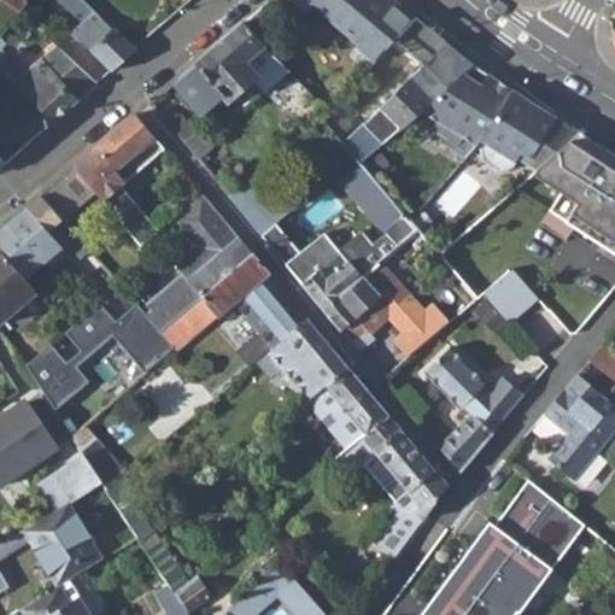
[(0,1),(18,15),(30,0),(0,0),(0,1)]
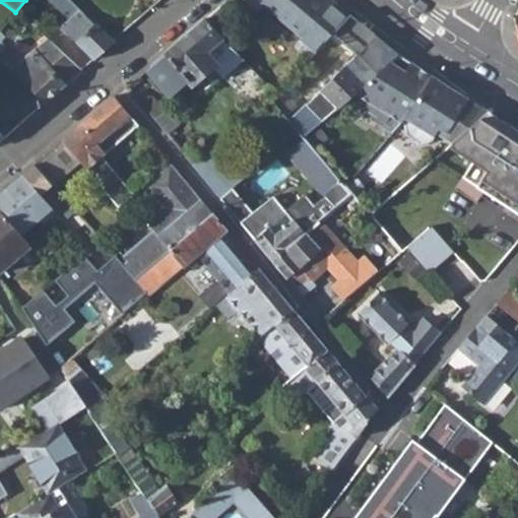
[(305,63),(313,56),(348,17),(328,0),(241,0),(240,2),(256,16),(262,9),(300,41),(293,48),(305,63)]
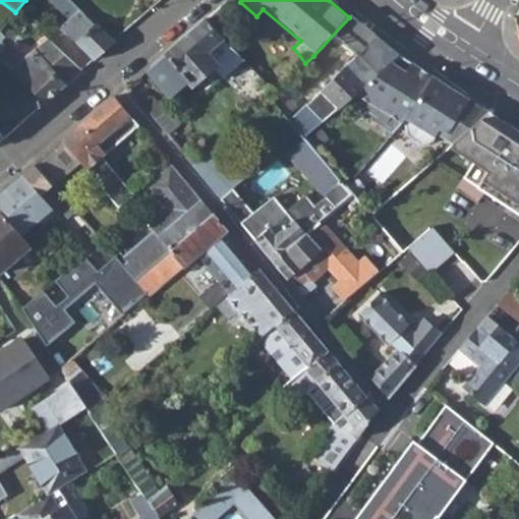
[(113,44),(77,10),(59,31),(93,61),(113,44)]
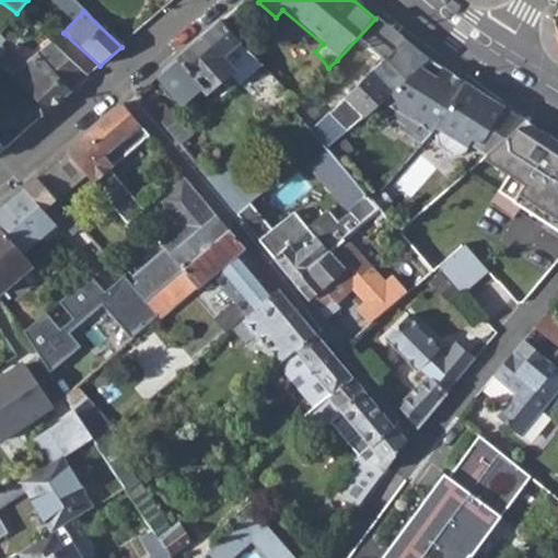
[(162,71),(185,99),(200,85),(207,92),(227,74),(236,86),(260,66),(220,21),(162,71)]
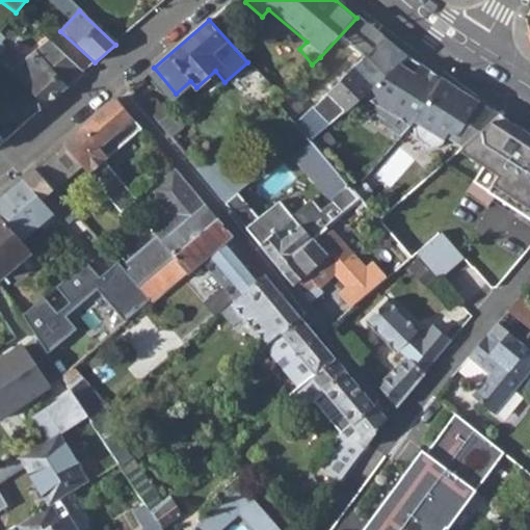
[(27,90),(43,107),(81,74),(47,42),(20,65),(11,57),(4,65),(27,90)]
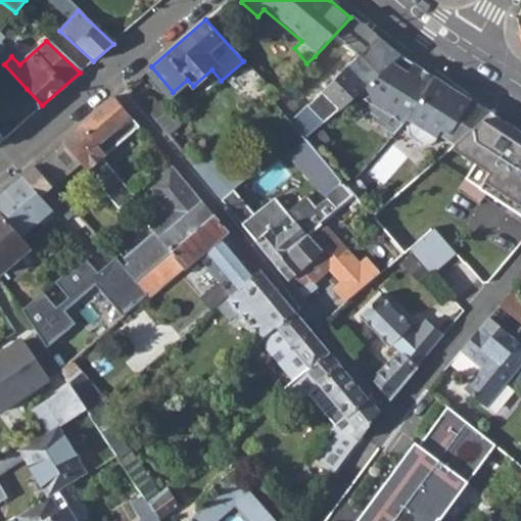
[(272,102),(304,140),(347,102),(398,57),(382,43),(365,60),(360,56),(301,114),(282,91),(272,102)]
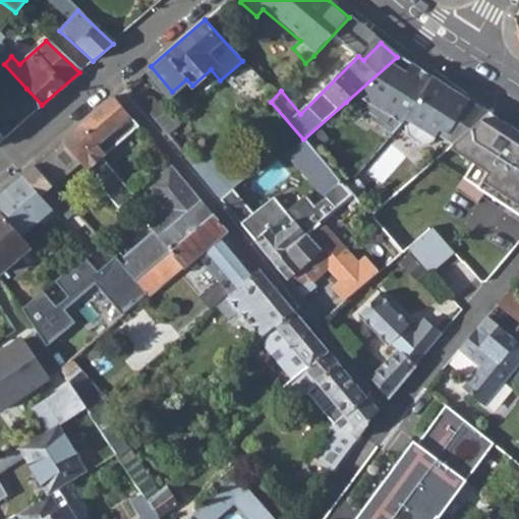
[(399,123),(430,77),(397,57),(346,102),(375,120),(372,123),(391,134),(399,123)]
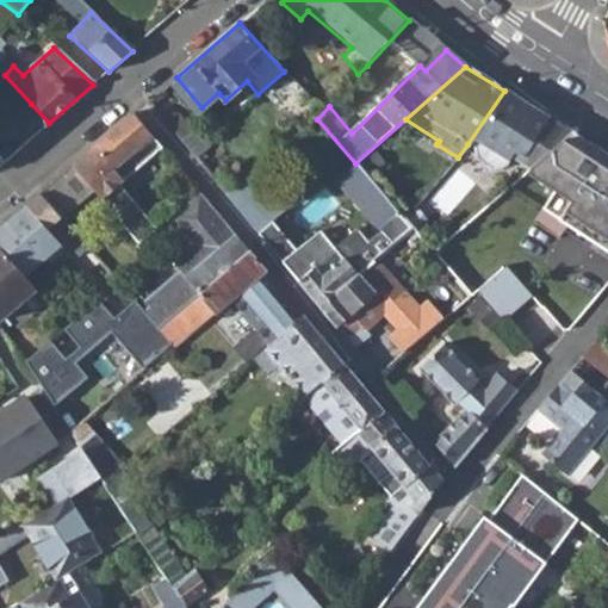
[(508,156),(529,171),(535,165),(572,132),(558,124),(504,91),(467,144),(473,147),(476,161),(486,168),(503,163),(508,156)]
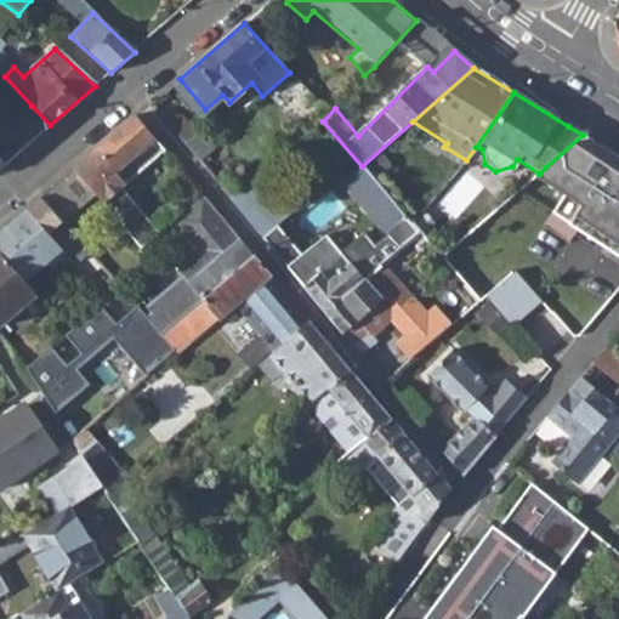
[(94,196),(140,249),(155,236),(158,234),(120,189),(164,152),(135,117),(72,170),(94,196)]
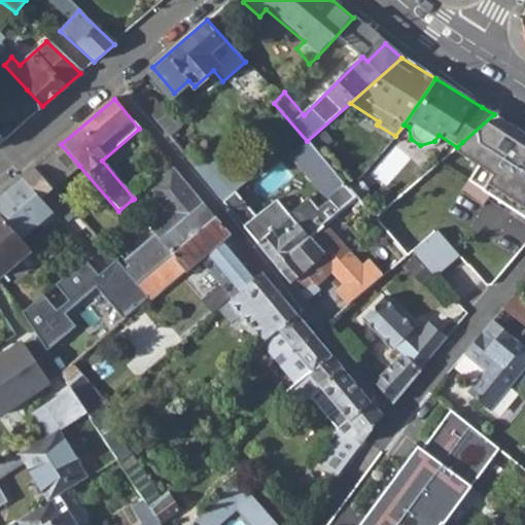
[(524,134),(494,114),(462,142),(485,161),(474,175),(524,218),(524,134)]
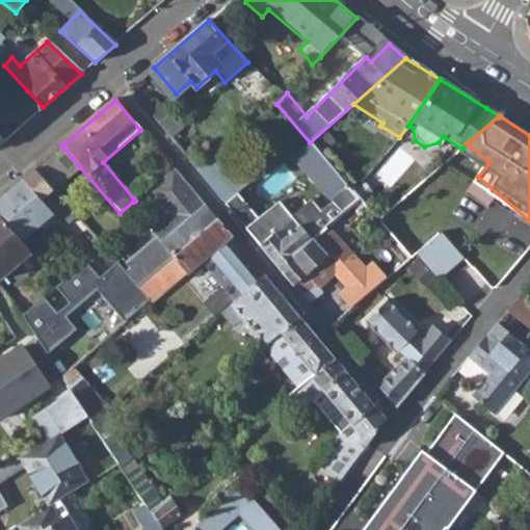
[(159,127),(173,143),(181,135),(168,121),(159,127)]
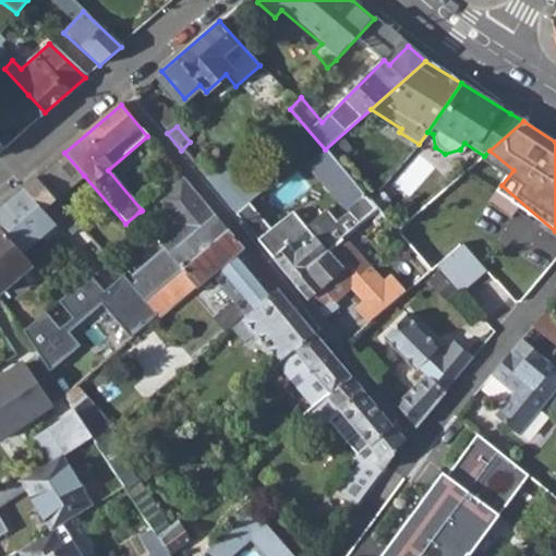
[(256,240),(291,282),(328,251),(342,239),(376,210),(326,152),(307,169),(345,208),(313,236),(306,227),(298,234),(282,219),(256,240)]
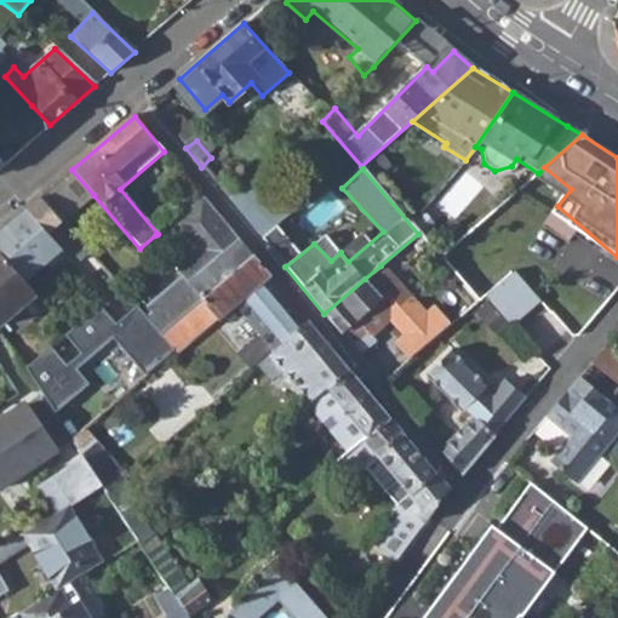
[(62,221),(63,222),(93,195),(72,170),(41,196),(62,221)]
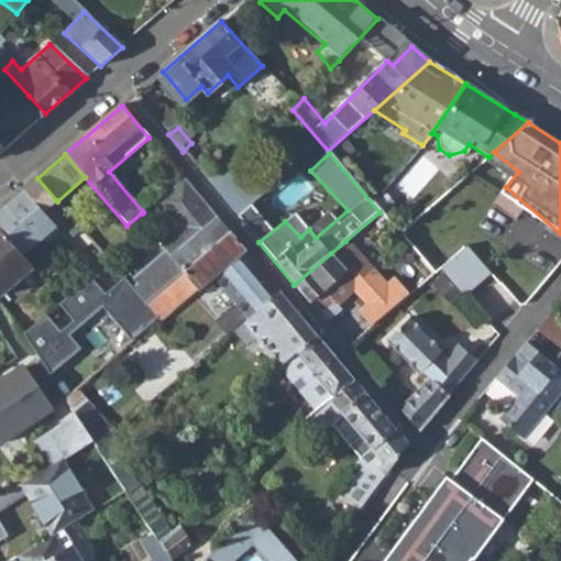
[(206,178),(237,216),(262,195),(232,158),(206,178)]
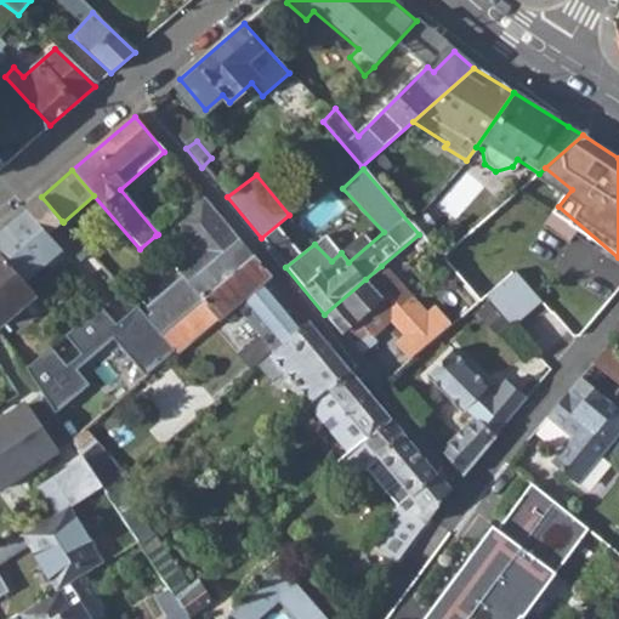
[(0,253),(26,283),(49,263),(52,268),(67,255),(49,233),(62,221),(41,197),(0,231),(0,253)]
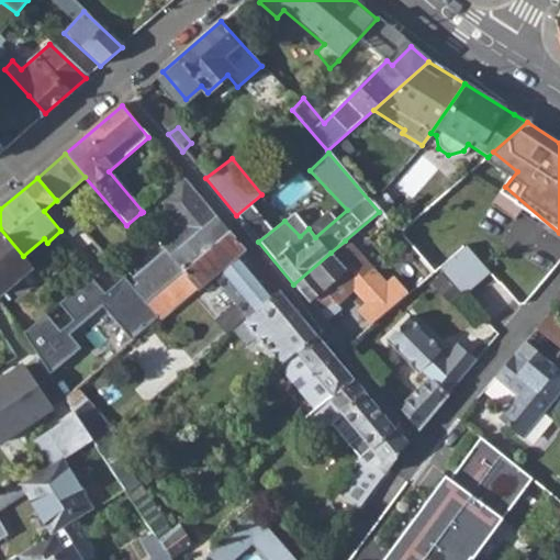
[(230,233),(205,204),(182,178),(155,201),(179,227),(160,244),(166,254),(136,282),(143,289),(137,294),(146,304),(230,233)]
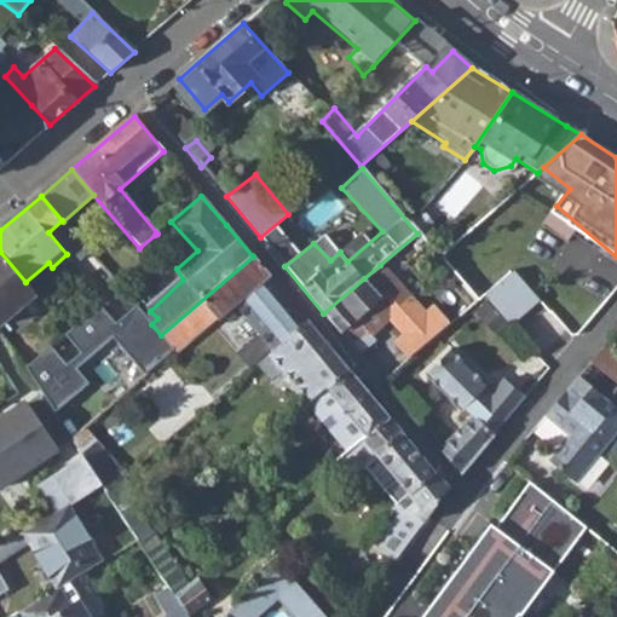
[(0,321),(34,292),(26,282),(0,252),(0,321)]
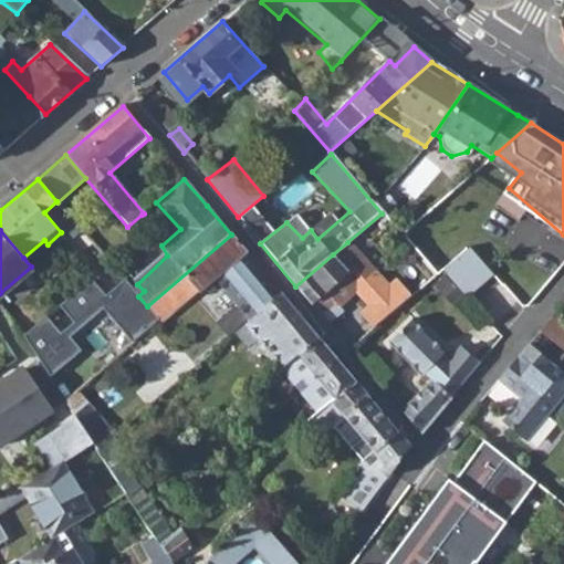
[(159,321),(162,324),(215,280),(249,320),(281,293),(231,235),(147,306),(159,321)]
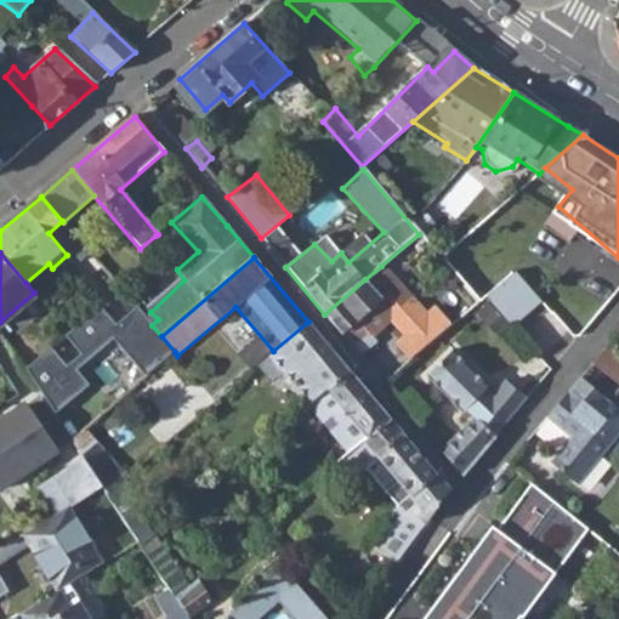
[(412,301),(381,266),(365,279),(324,314),(350,344),(364,331),(369,338),(412,301)]
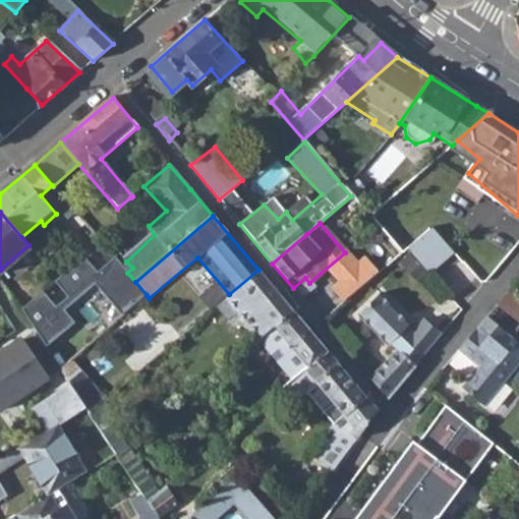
[(404,250),(425,276),(452,253),(430,229),(404,250)]
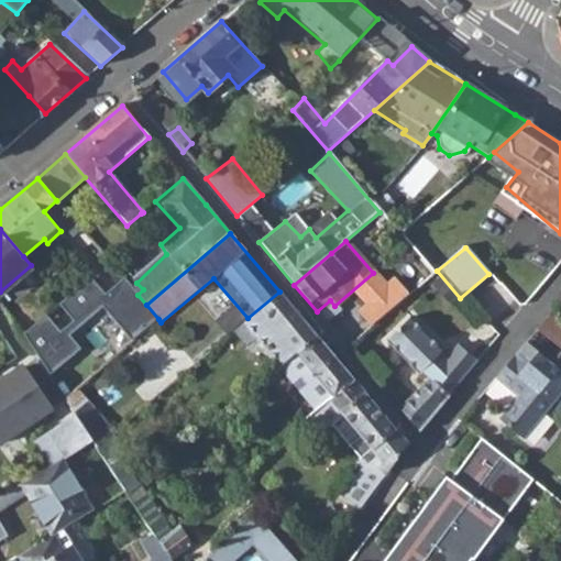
[(134,341),(158,319),(146,305),(138,295),(123,278),(107,294),(91,276),(59,303),(74,320),(61,331),(46,315),(23,334),(50,375),(81,348),(70,334),(105,306),(134,341)]
